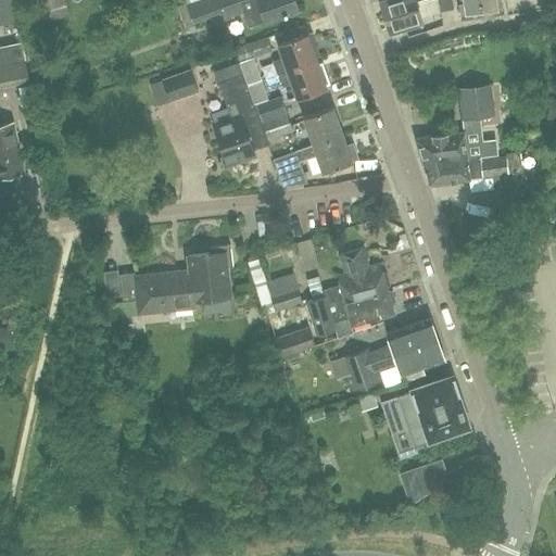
[(0,0),(0,24),(15,21),(11,0),(0,0)]
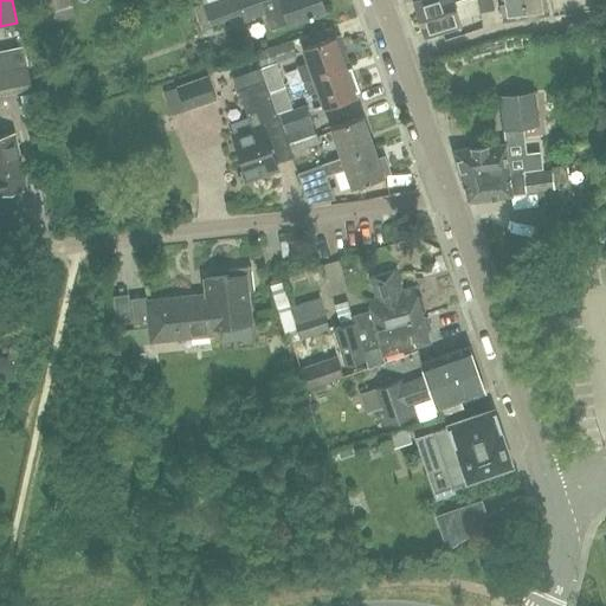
[(33,28),(76,15),(70,0),(46,0),(26,6),(33,28)]
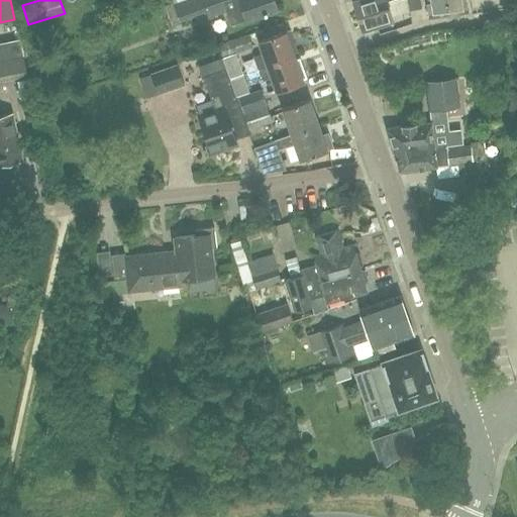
[(182,0),(174,3),(173,4),(179,20),(206,10),(209,17),(226,11),(231,25),(278,9),(274,0),(182,0)]
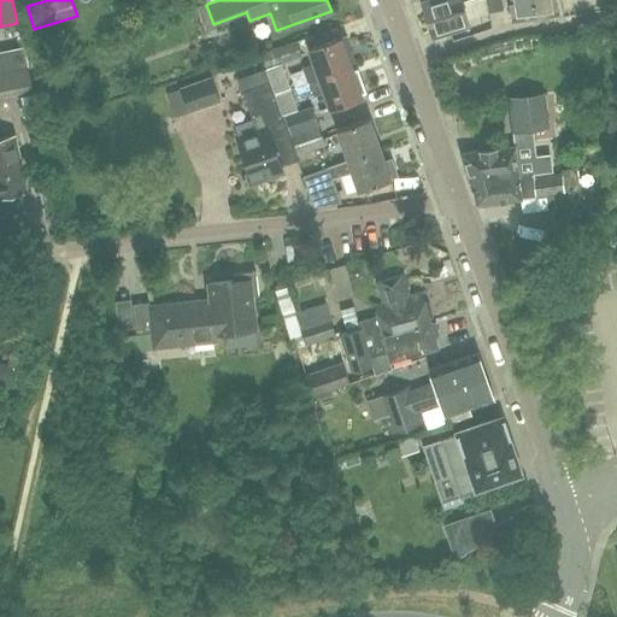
[(500,0),(422,0),(433,34),(468,23),(462,1),(465,0),(486,0),(488,12),(503,10),(500,0)]
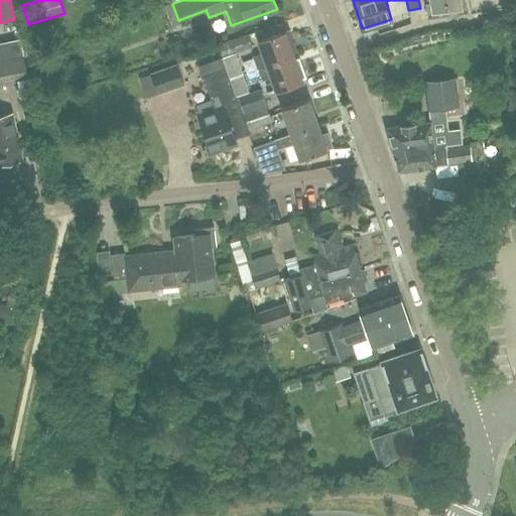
[(425,0),(429,16),(448,14),(445,0),(425,0)]
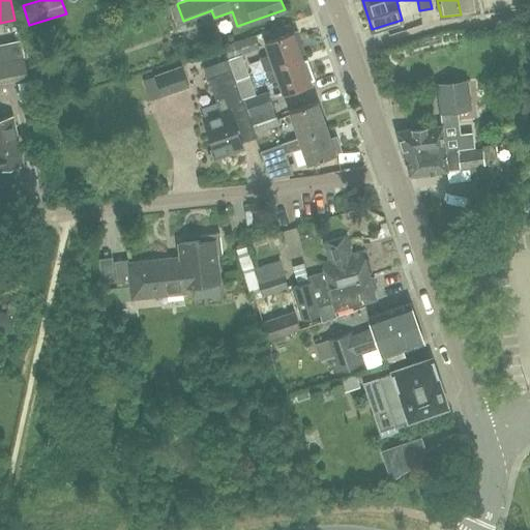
[(458,0),(461,15),(480,12),(477,0),(458,0)]
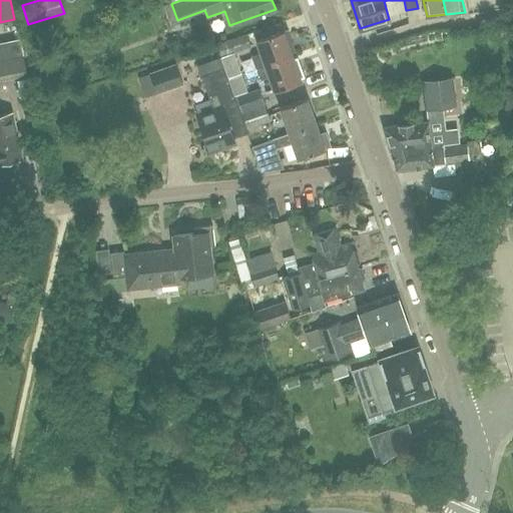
[(495,0),(497,9),(506,7),(504,0),(495,0)]
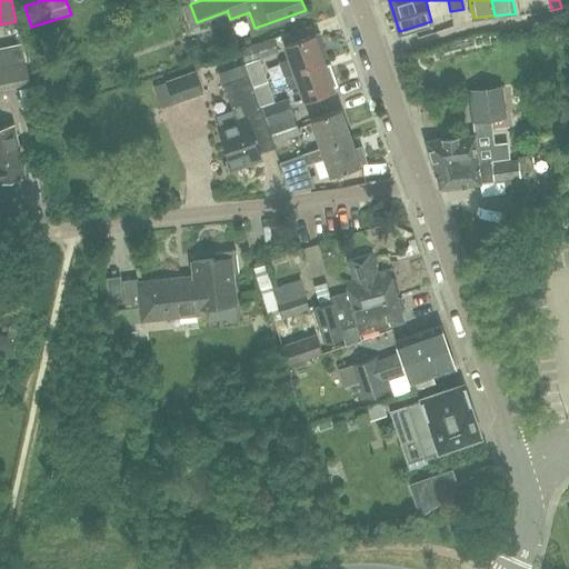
[(316,35),(285,46),(290,59),(278,63),(283,77),(285,76),(286,78),(326,63),(320,49),(323,48),(319,35),(316,36),(316,35)]
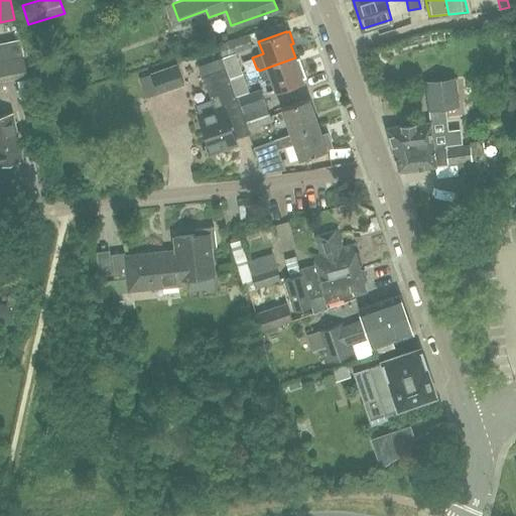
[(223,58),(253,48),(249,36),(219,46),(223,58)]
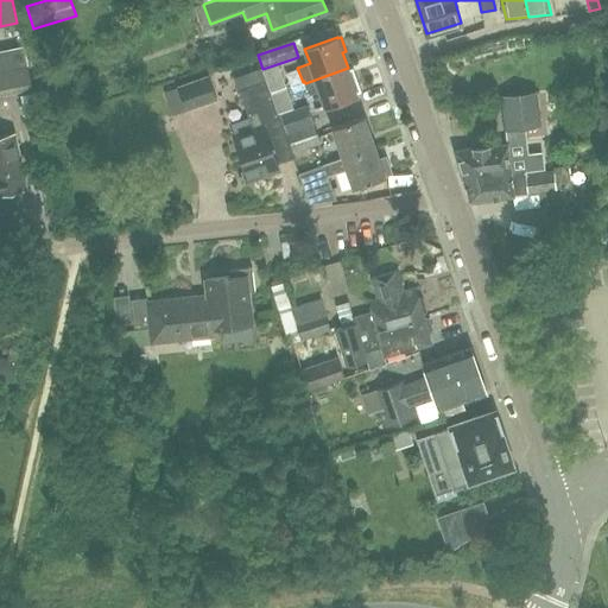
[(0,95),(32,89),(27,61),(24,45),(0,50),(0,95)]
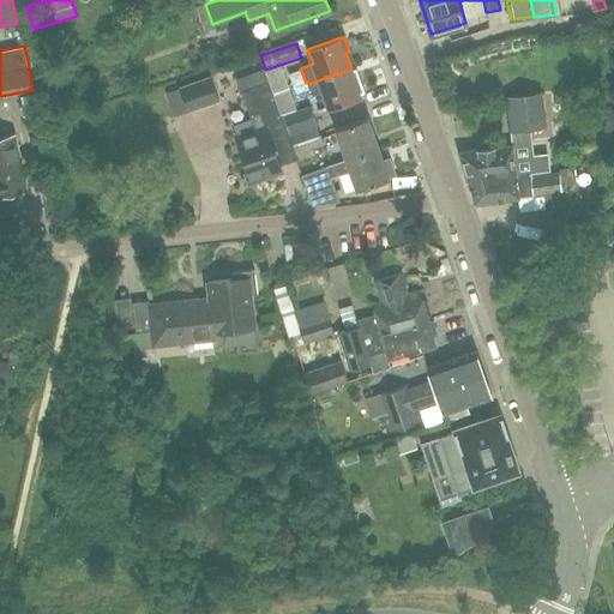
[(351,68),(308,84),(312,96),(323,92),(329,110),(362,98),(361,96),(366,94),(361,82),(359,80),(356,82),(351,68)]
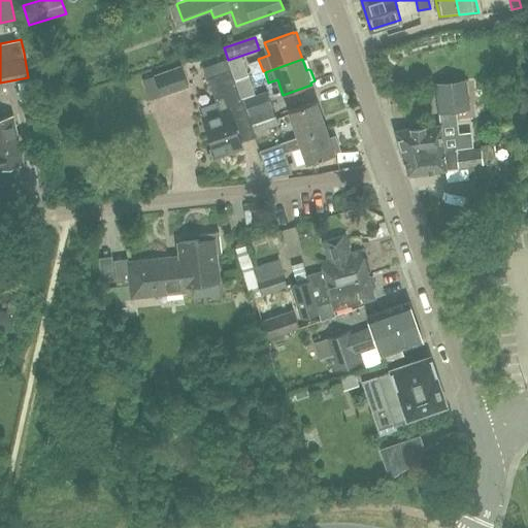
[(154,75),(160,95),(187,87),(180,67),(154,75)]
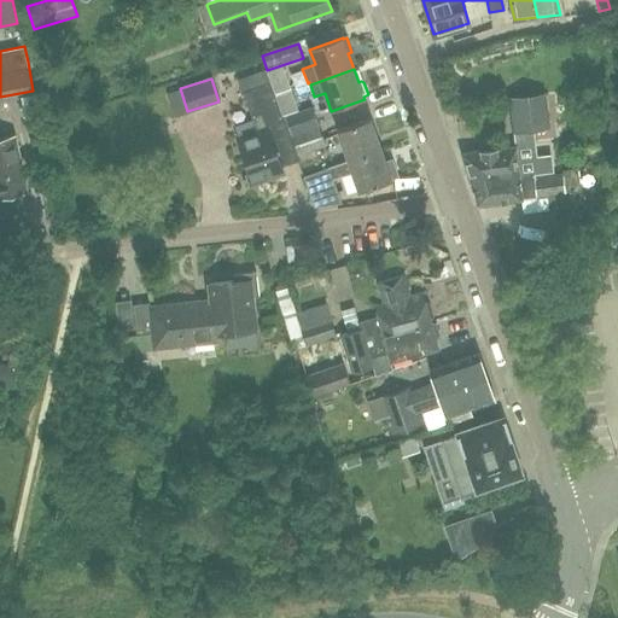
[(291,88),(289,81),(272,87),(275,94),(291,88)]
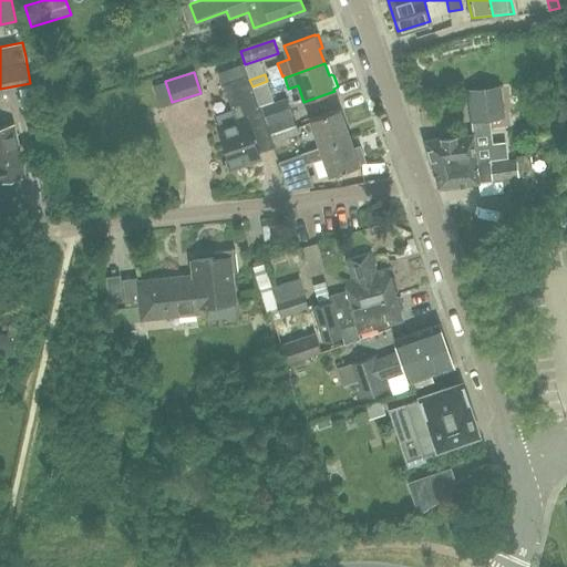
[(233,168),(260,158),(258,153),(274,147),(248,76),(223,85),(235,121),(217,126),(233,168)]
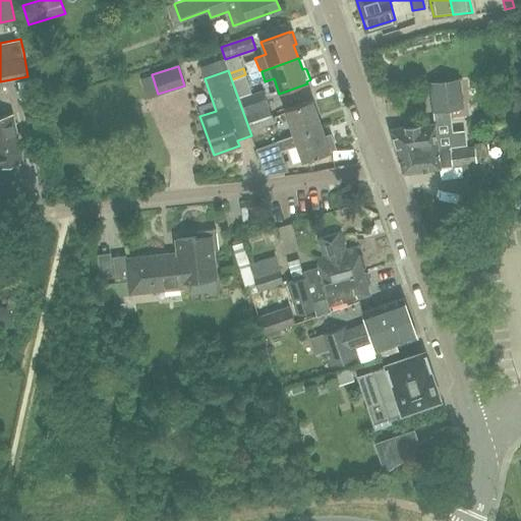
[(460,78),(428,81),(431,112),(463,108),(460,78)]
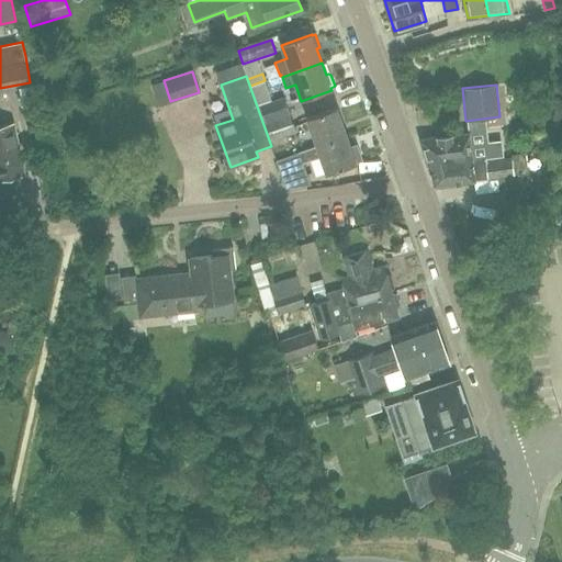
[(265,124),(290,115),(283,97),(258,105),(265,124)]
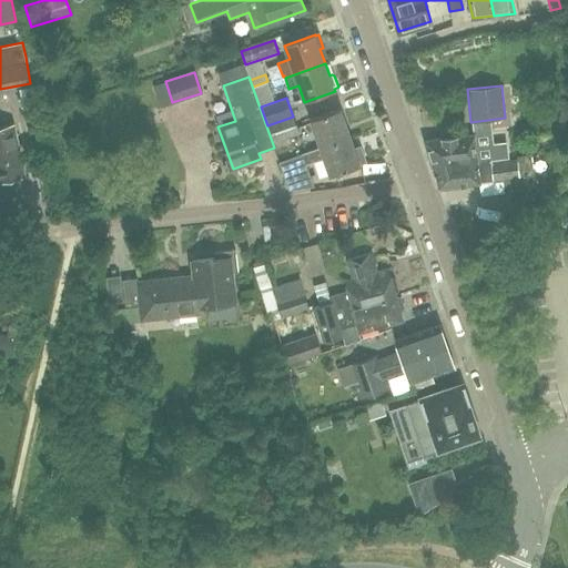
[(332,144),(351,138),(341,110),(311,120),(320,148),(321,149),(332,144)]
